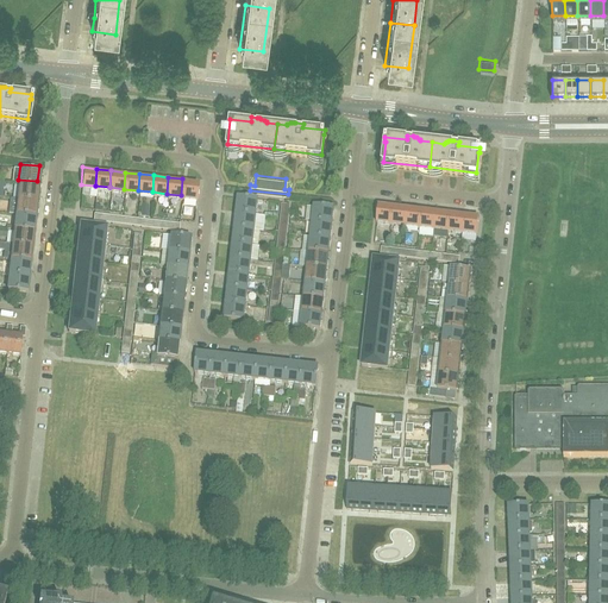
[(182,178),(181,195),(195,196),(195,189),(196,181),(182,178)]
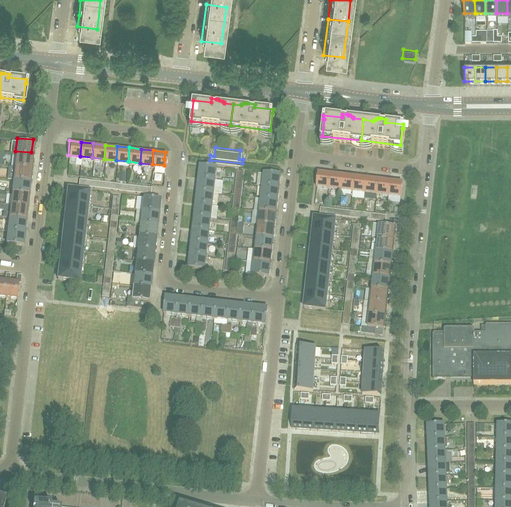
[(30,165),(31,152),(15,151),(14,163),(30,165)]
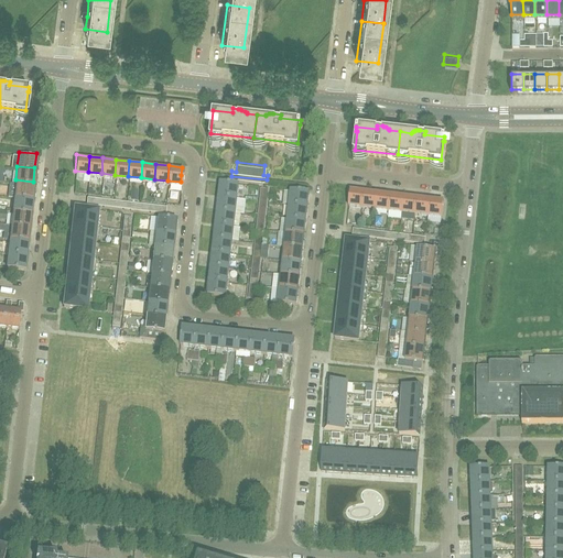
[(219,178),(217,192),(236,194),(237,181),(219,178)]
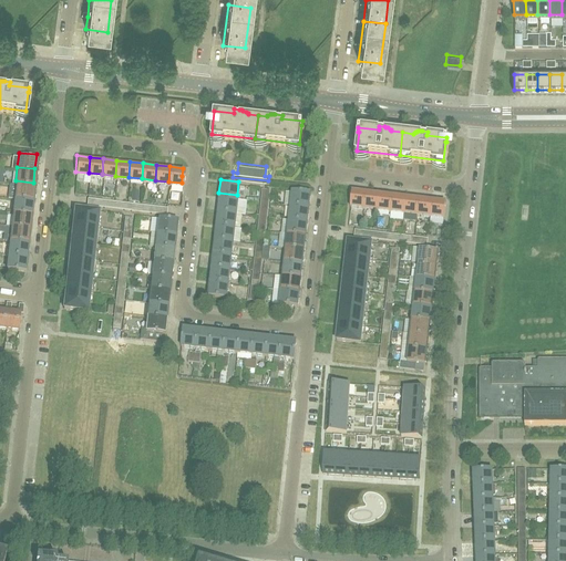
[(32,197),(33,183),(16,180),(13,195),(32,197)]
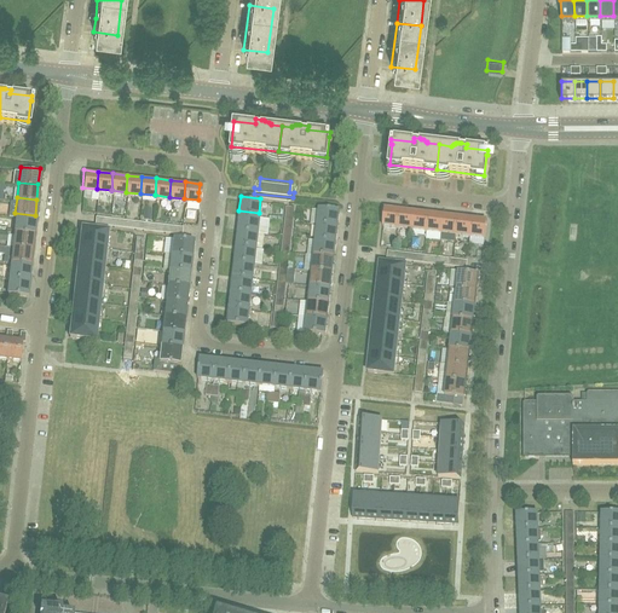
[(317,204),(316,220),(336,223),(338,207),(317,204)]
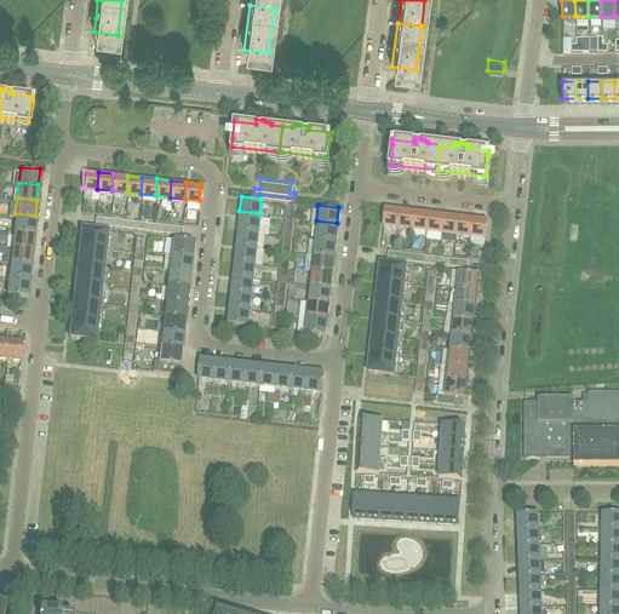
[(382,222),(396,223),(399,206),(384,205),(382,222)]
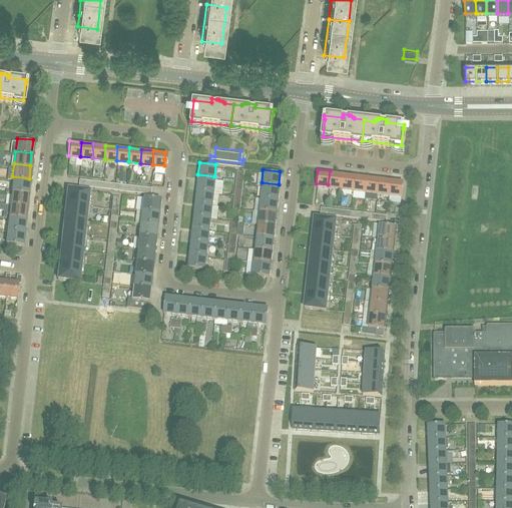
[(342,172),(330,170),(328,184),(340,186),(342,172)]
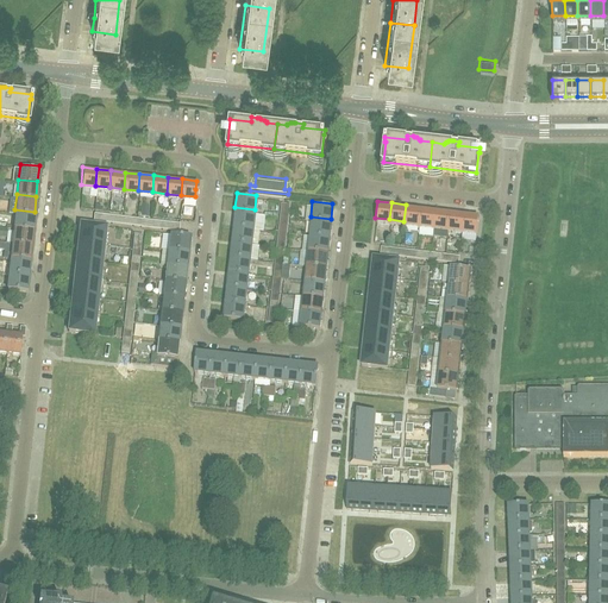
[(403,221),(418,223),(420,206),(406,205),(403,221)]
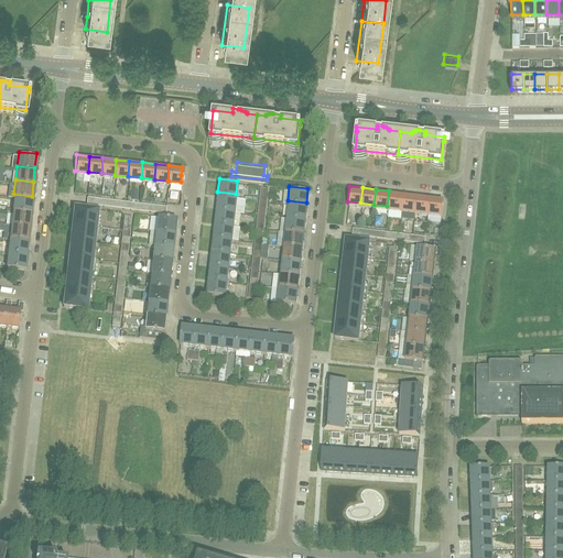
[(389,190),(387,206),(400,208),(402,193),(389,190)]
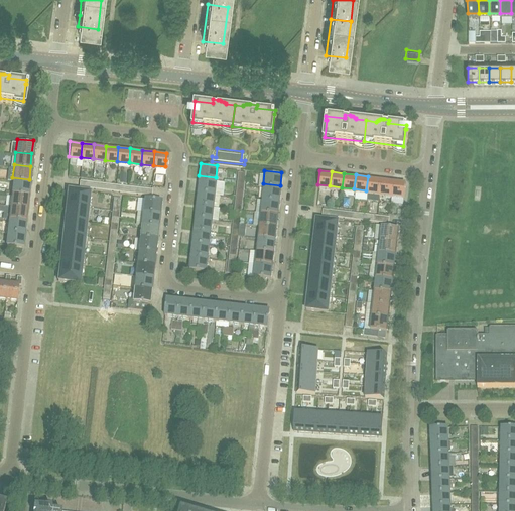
[(216,177),(199,175),(198,188),(214,190),(216,177)]
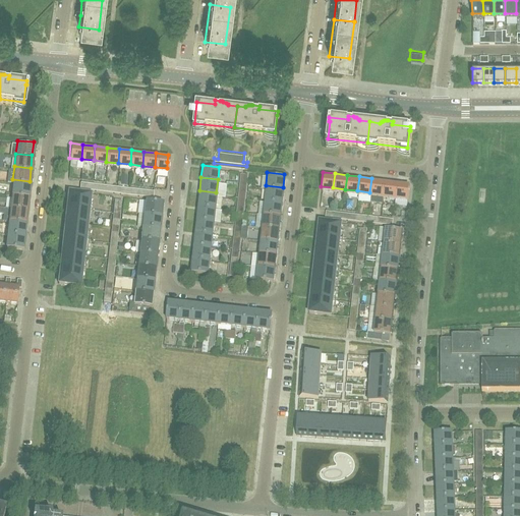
[(369,192),(382,193),(384,179),(371,178),(369,192)]
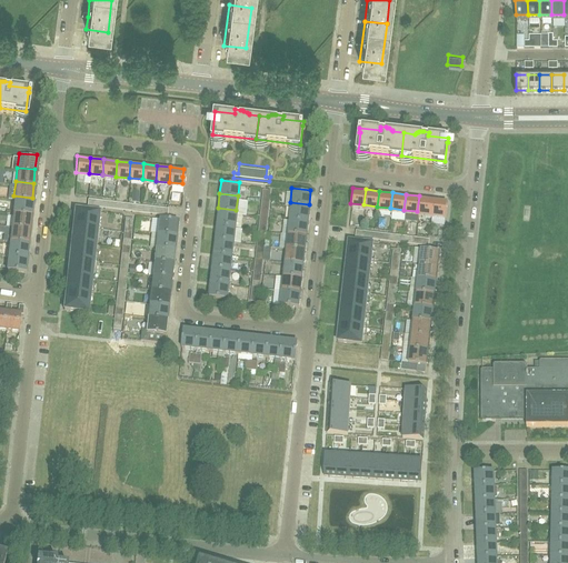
[(32,198),(13,195),(12,210),(30,211),(32,198)]
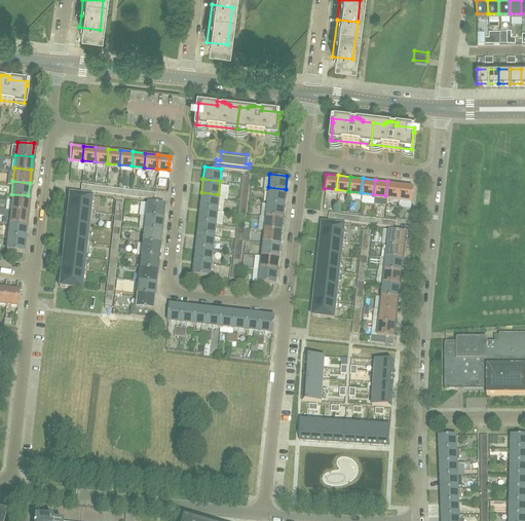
[(387,181),(385,195),(398,196),(400,182),(387,181)]
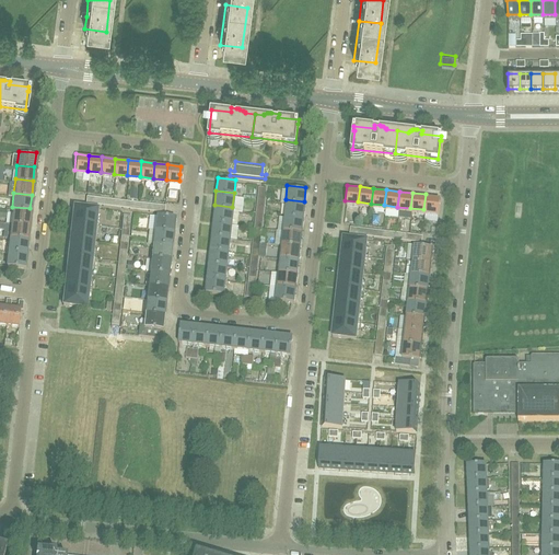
[(439,196),(426,194),(423,209),(437,211),(439,196)]
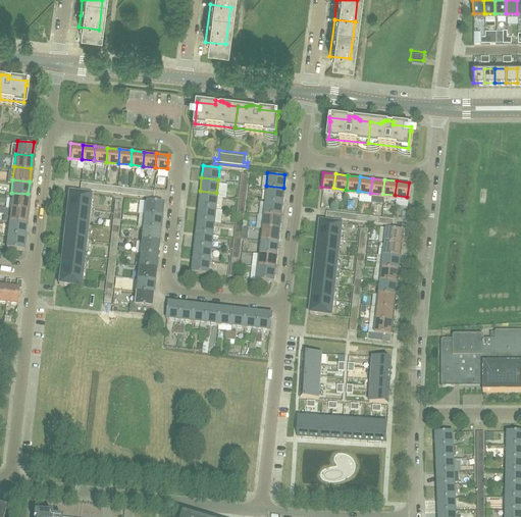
[(283,188),(266,186),(265,199),(281,200),(283,188)]
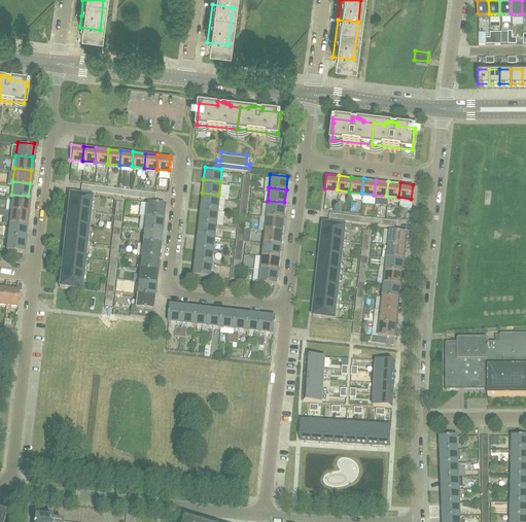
[(89,208),(91,193),(68,189),(67,206),(89,208)]
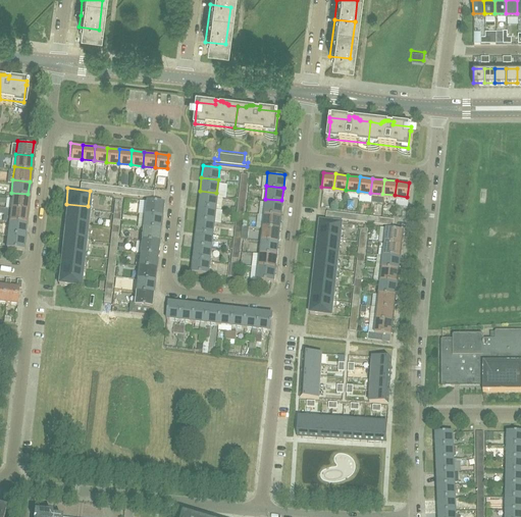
[(200,191),(198,204),(215,206),(216,193),(200,191)]
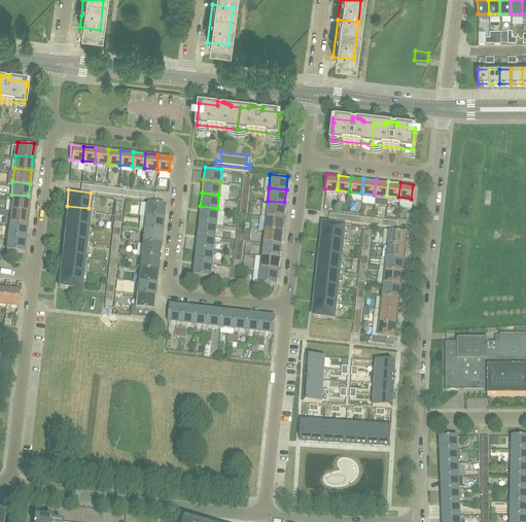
[(27,209),(28,196),(11,195),(10,207),(27,209)]
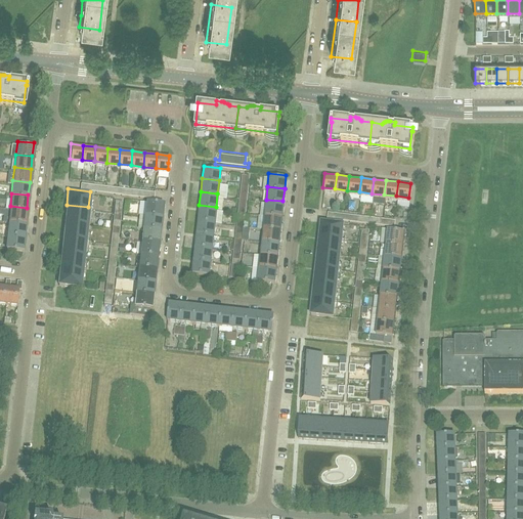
[(162,201),(145,199),(144,212),(161,214),(162,201)]
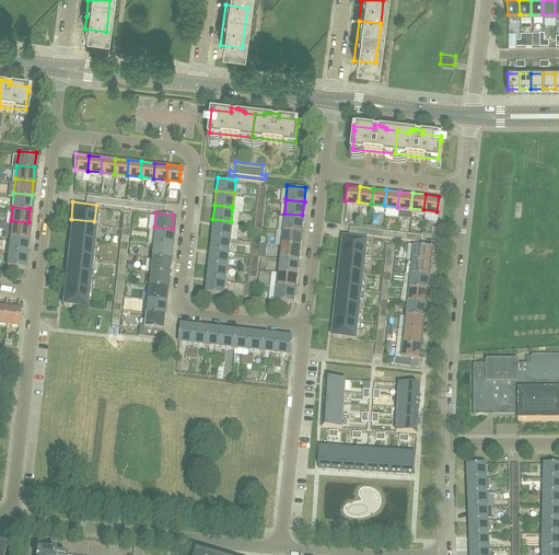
[(301,229),(302,215),(284,214),(282,227),(301,229)]
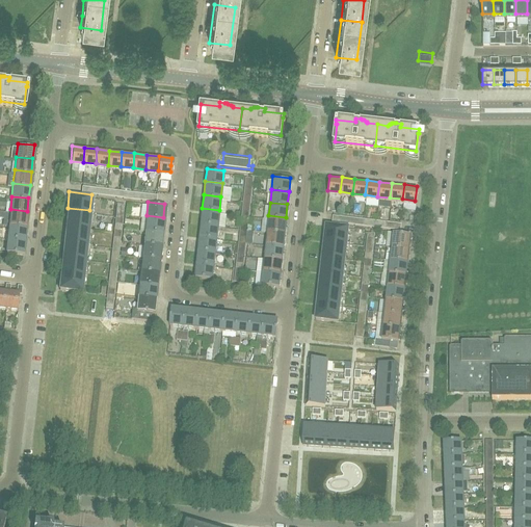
[(8,222),(25,225),(27,211),(10,209),(0,208),(0,214),(3,214),(2,221),(8,222)]
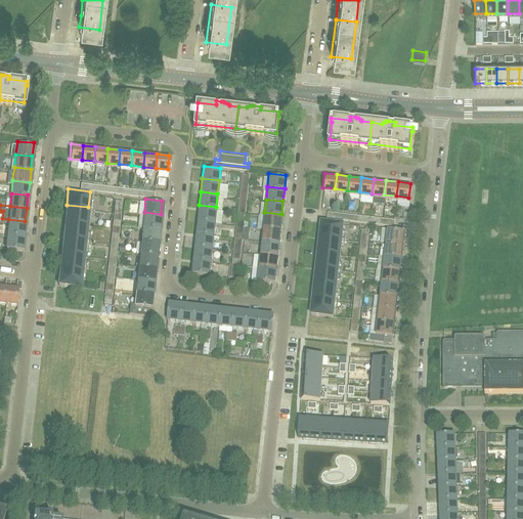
[(86,222),(88,207),(67,205),(64,220),(86,222)]
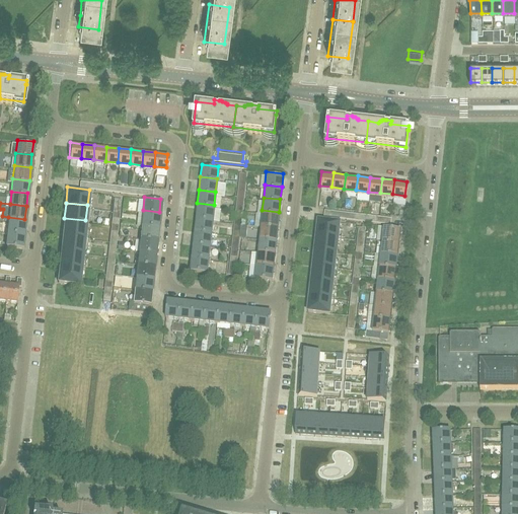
[(197,203),(196,216),(212,217),(214,205),(197,203)]
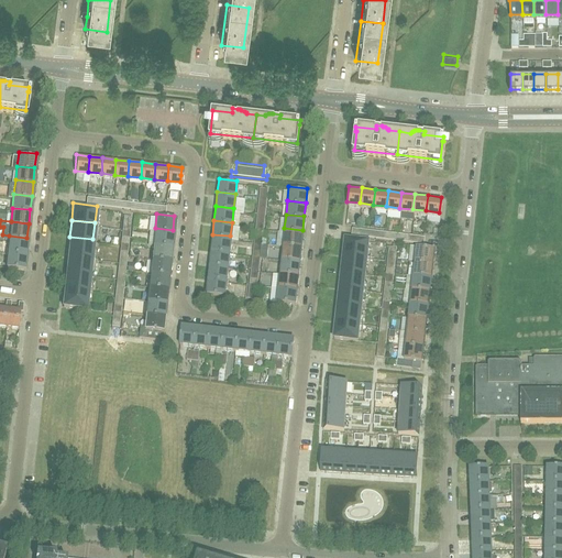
[(172,243),(173,230),(155,228),(153,241),(172,243)]
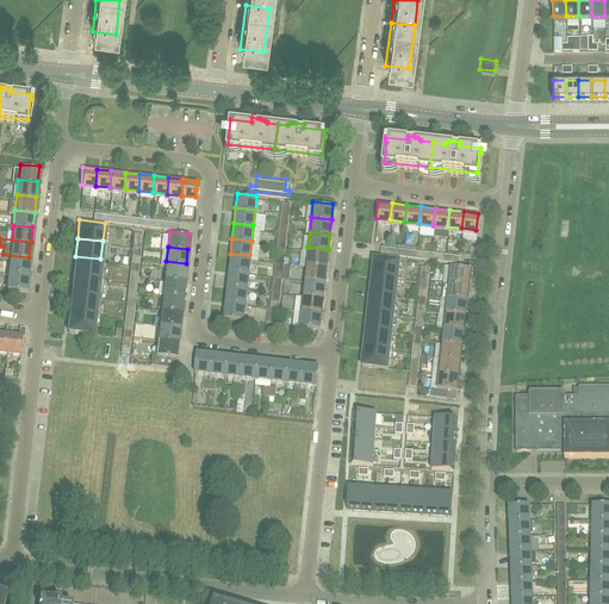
[(328,249),(308,247),(306,262),(327,265),(328,249)]
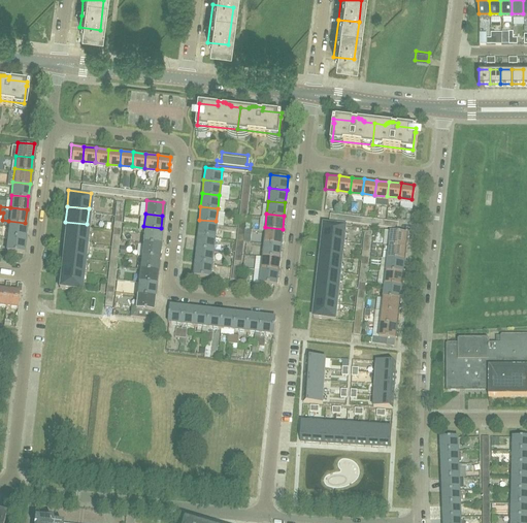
[(216,221),(199,220),(197,232),(215,234),(216,221)]
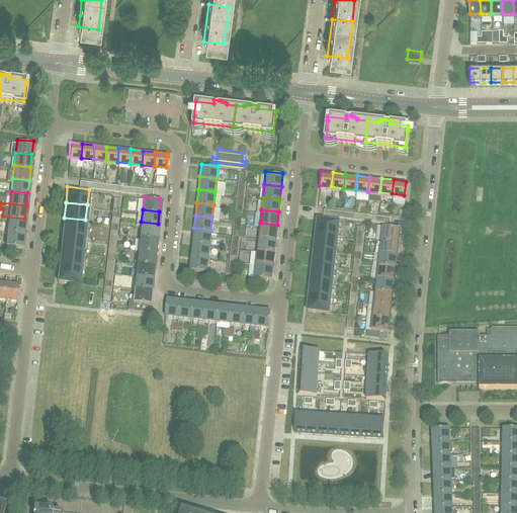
[(337,234),(338,219),(317,216),(315,231),(337,234)]
